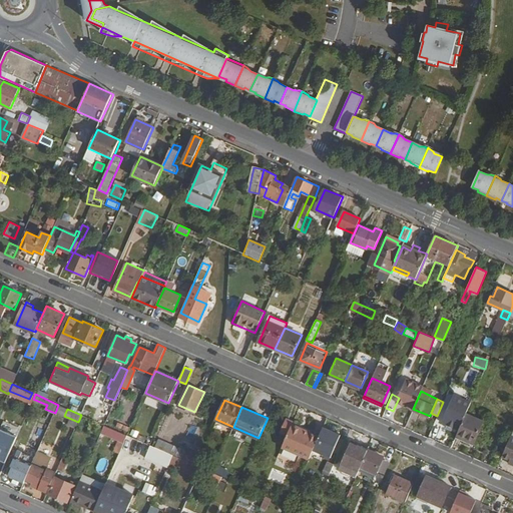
[(460,427),(456,436),(473,443),(483,422),(465,414),(460,427)]
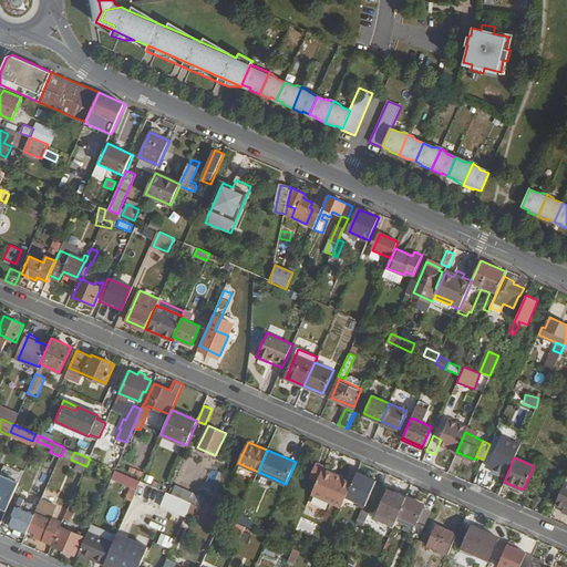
[(317,462),(310,477),(318,481),(323,468),(325,466),(317,462)]
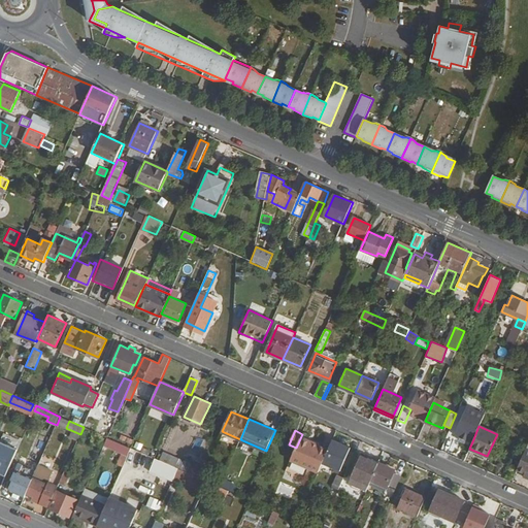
[(17,447),(7,443),(10,438),(2,434),(0,439),(0,443),(14,450),(17,447)]
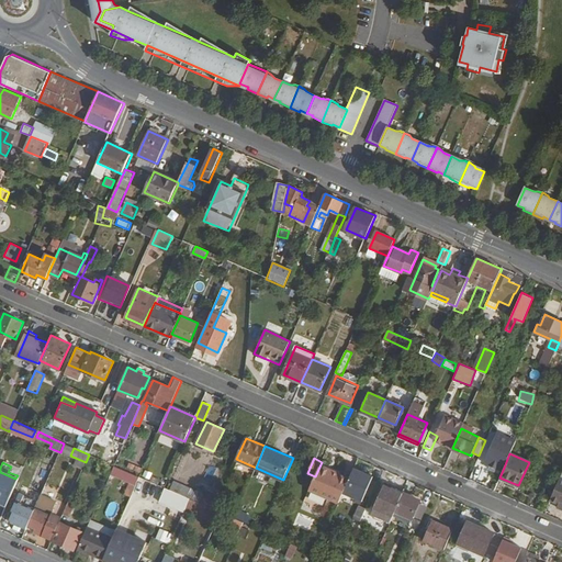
[(310,489),(339,502),(343,493),(350,478),(326,468),(321,464),(315,476),(310,489)]
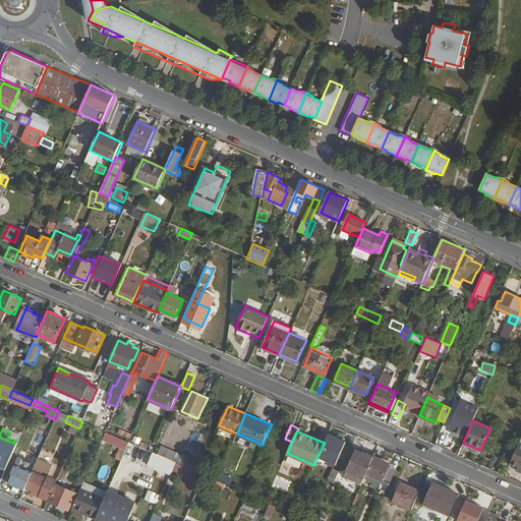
[(460,430),(452,448),(459,451),(463,443),(467,433),(460,430)]
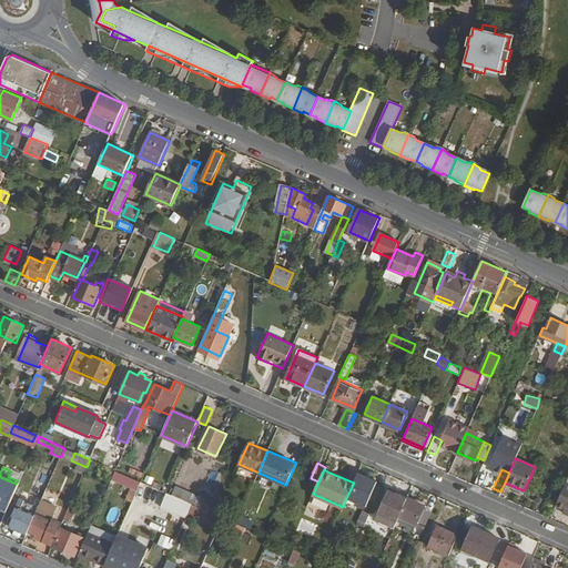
[(129,489),(123,501),(130,504),(139,483),(113,473),(110,482),(129,489)]
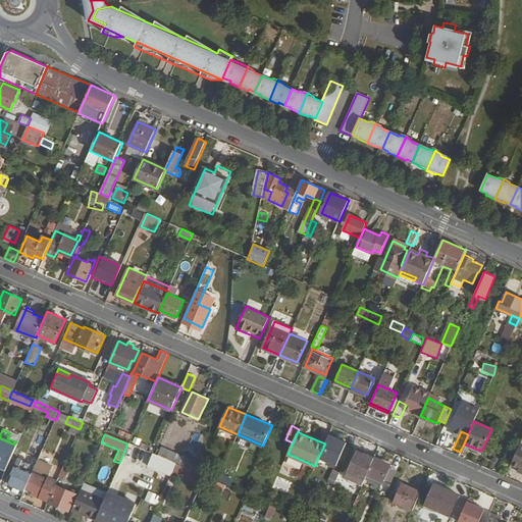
[(325,444),(318,458),(336,466),(347,442),(328,435),(325,444)]
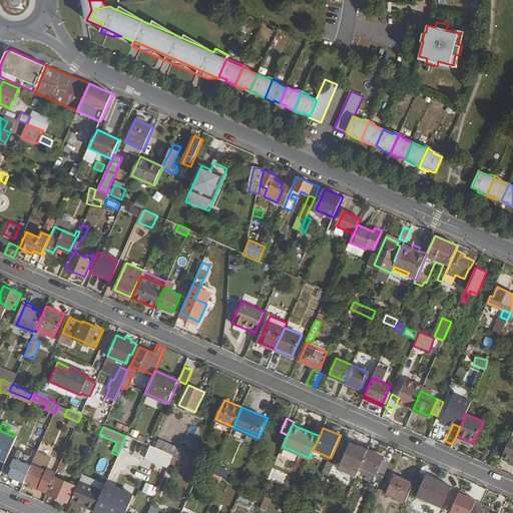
[(0,432),(0,473),(13,437),(0,432)]
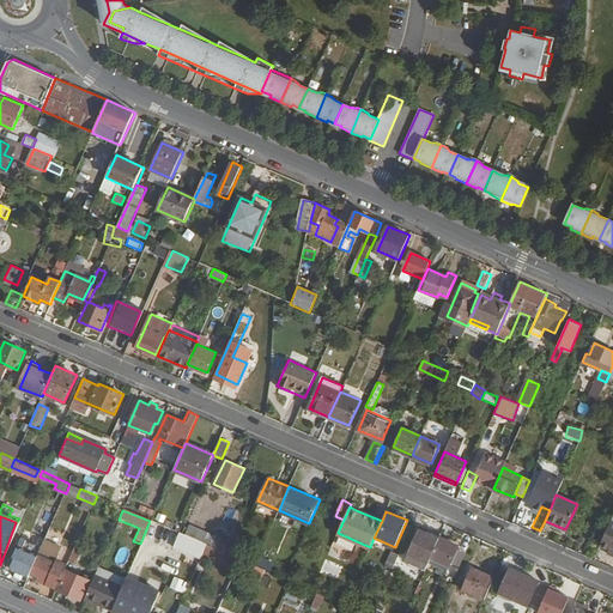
[(612,521),(611,521),(600,544),(610,548),(612,548),(612,521)]
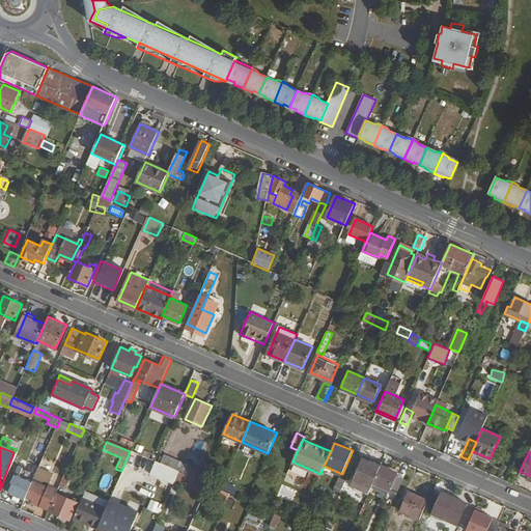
[(19,466),(11,481),(14,482),(8,493),(25,500),(27,496),(39,468),(44,457),(39,455),(32,472),(19,466)]
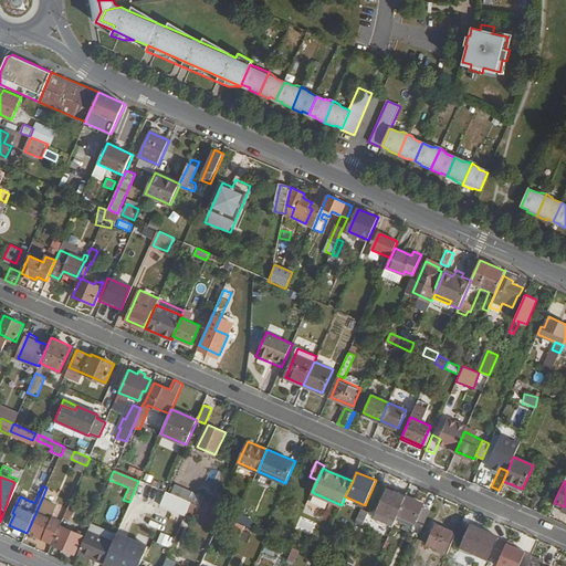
[(177,485),(173,493),(191,502),(218,513),(220,504),(177,485)]
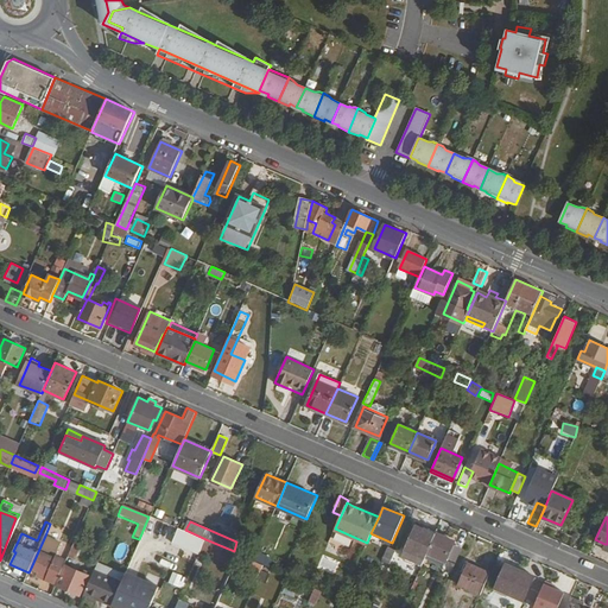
[(416,524),(405,550),(425,558),(436,533),(416,524)]
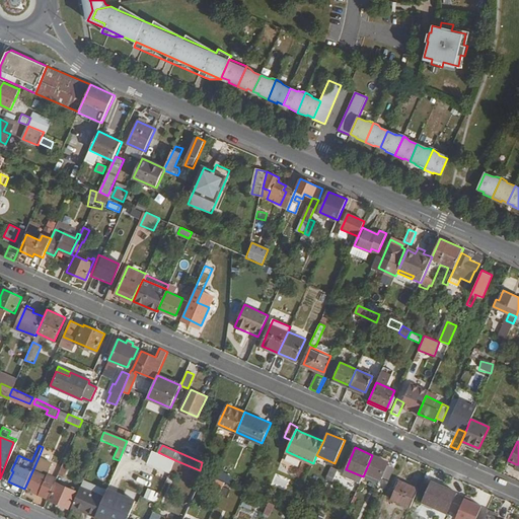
[(150,457),(172,467),(175,460),(158,452),(153,450),(150,457)]
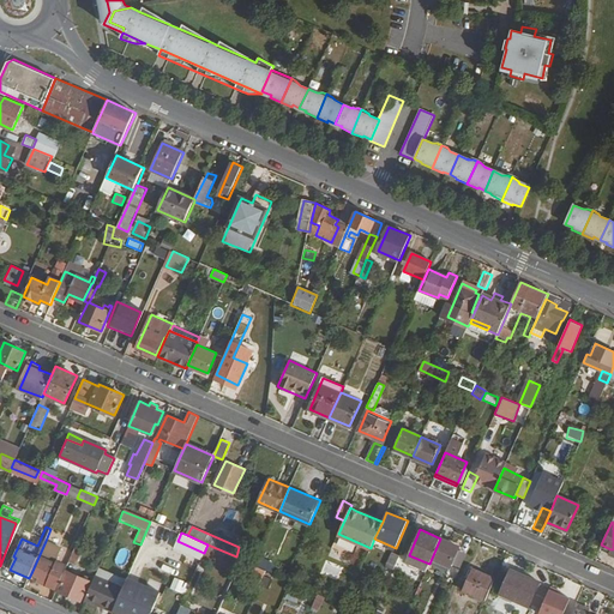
[(440,539),(429,564),(449,572),(459,547),(440,539)]
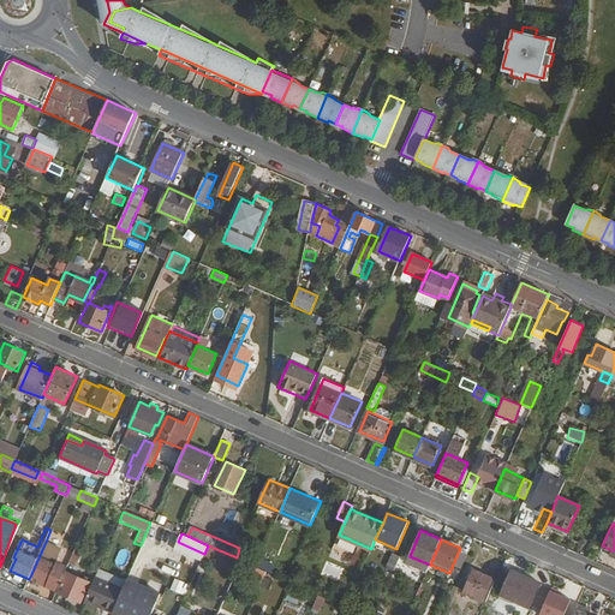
[(79,541),(67,567),(65,572),(67,573),(59,592),(79,601),(88,581),(73,574),(87,543),(79,541)]
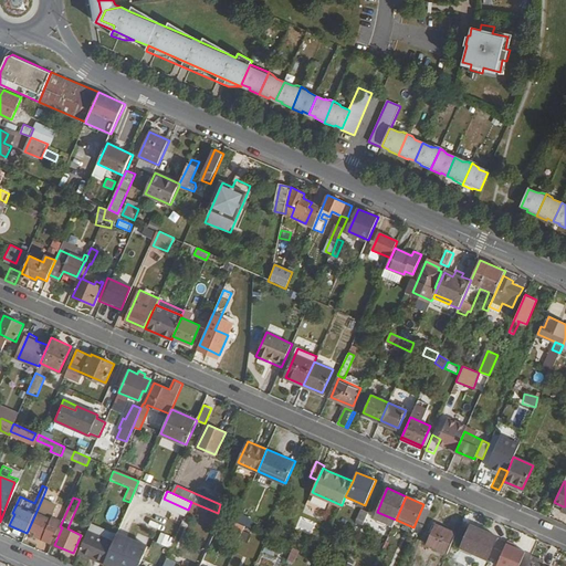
[(42,499),(29,528),(37,532),(35,535),(53,543),(60,526),(62,522),(52,517),(58,505),(42,499)]
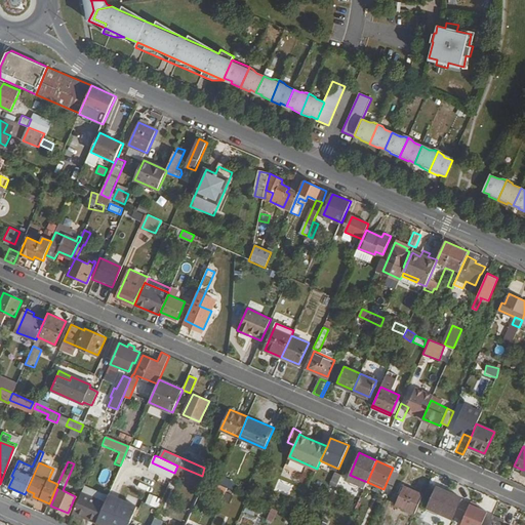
[(174,473),(204,485),(207,478),(202,476),(177,466),(174,473)]
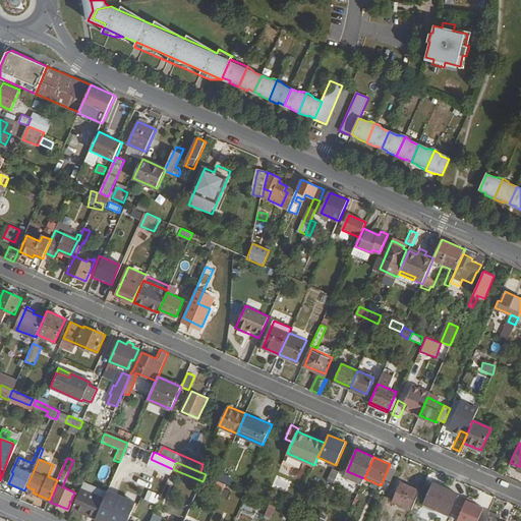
[(280,466),(279,473),(292,476),(293,469),(280,466)]
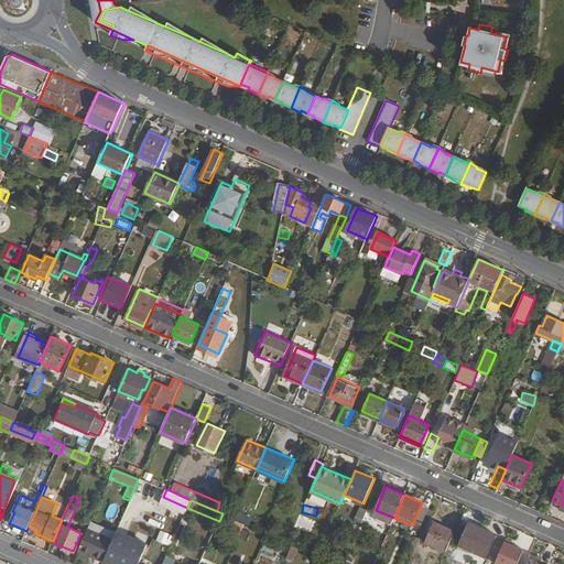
[(360,508),(355,521),(361,524),(367,511),(360,508)]
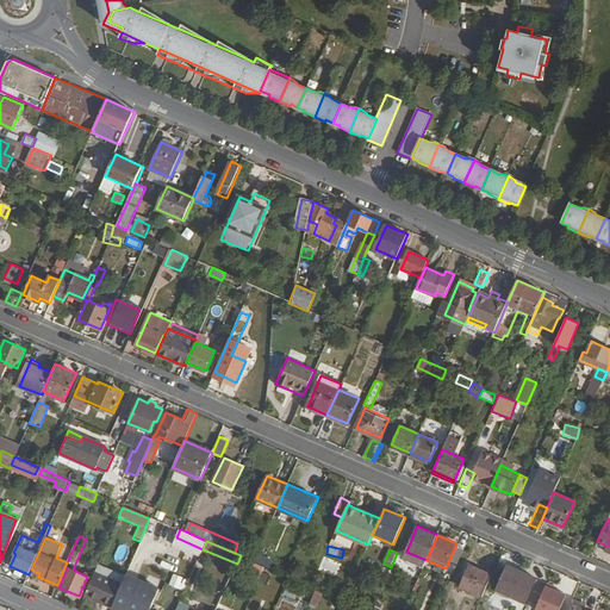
[(268,567),(271,558),(257,554),(255,564),(268,567)]
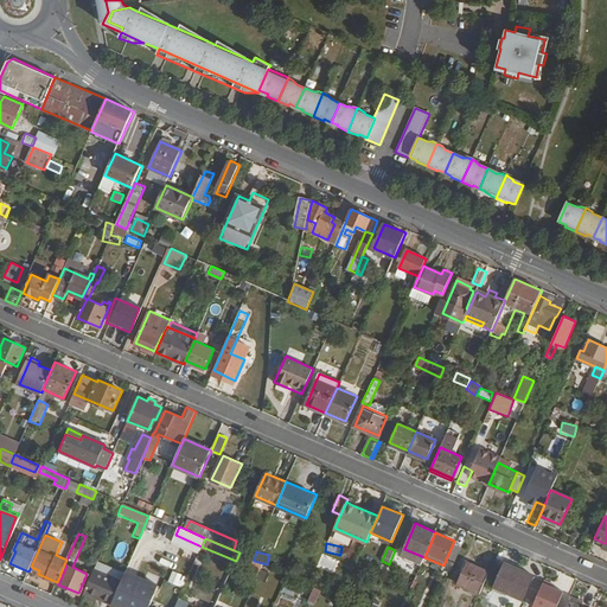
[(317,568),(336,573),(338,558),(320,555),(317,568)]
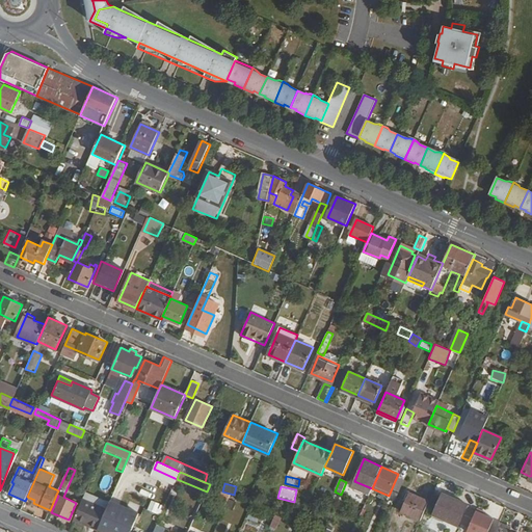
[(410,493),(401,512),(421,521),(429,501),(410,493)]
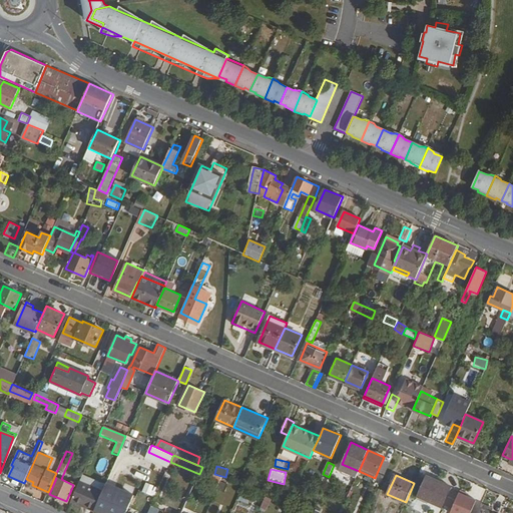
[(428,476),(419,497),(442,507),(451,486),(428,476)]
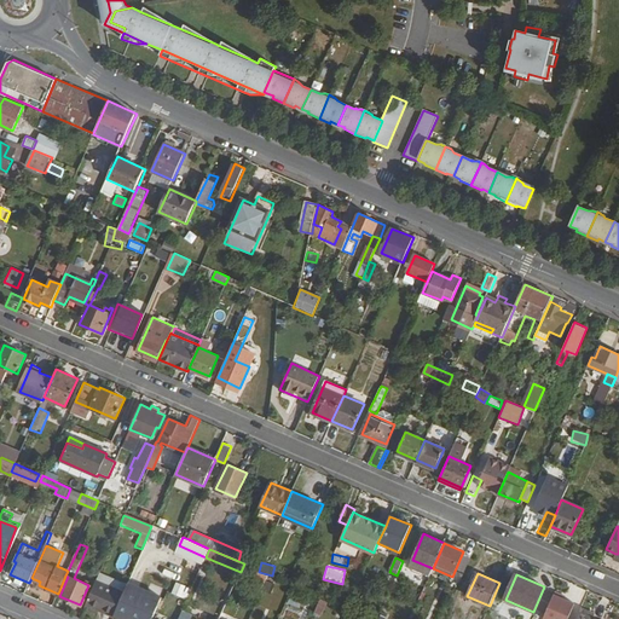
[(96,583),(86,605),(114,617),(120,601),(122,595),(96,583)]
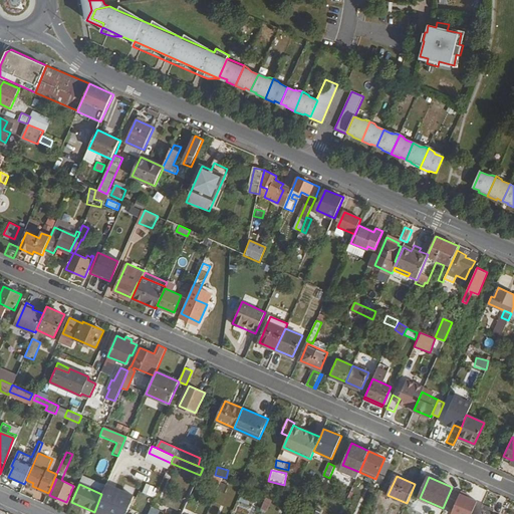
[(144,485),(143,495),(155,497),(157,487),(144,485)]
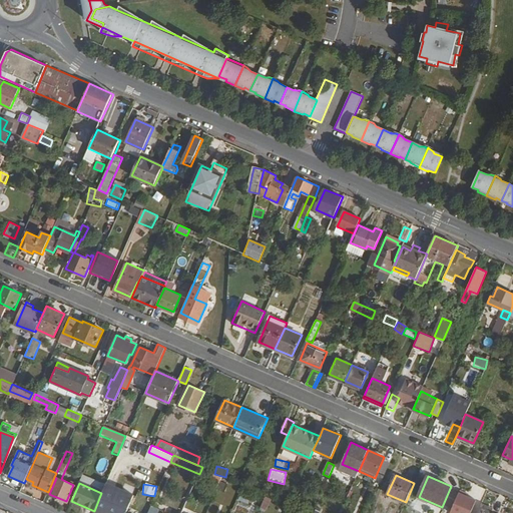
[(469,512),(475,500),(457,493),(448,512),(469,512)]
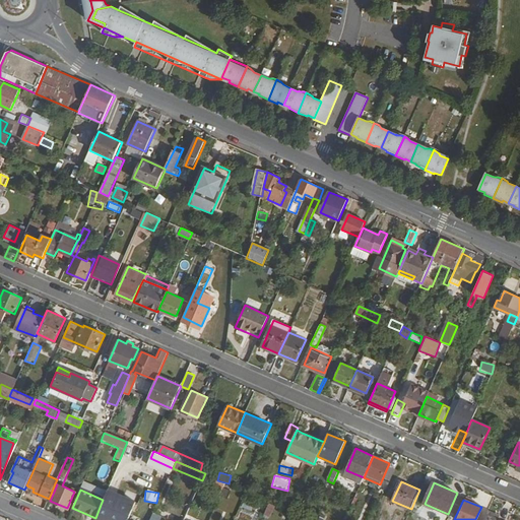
[(101,505),(95,518),(94,519),(105,519),(111,509),(101,505)]
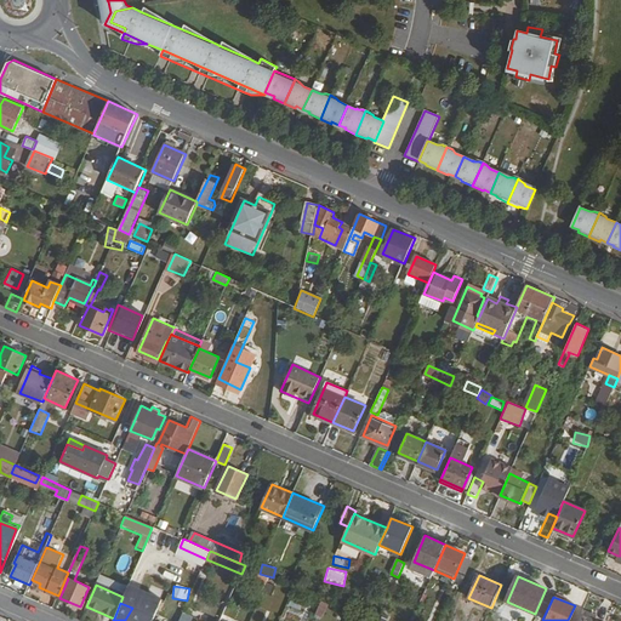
[(140,620),(158,620),(146,615),(147,614),(144,613),(137,609),(132,617),(135,619),(140,620)]
